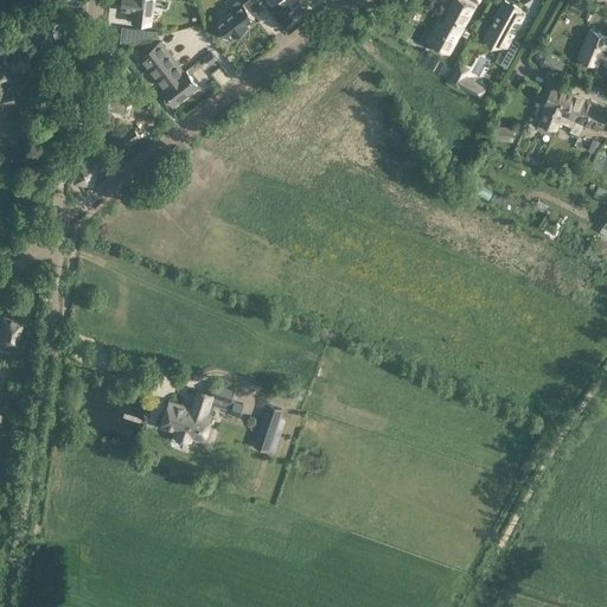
[(147,0),(119,0),(119,8),(131,10),(129,19),(146,20),(147,0)]
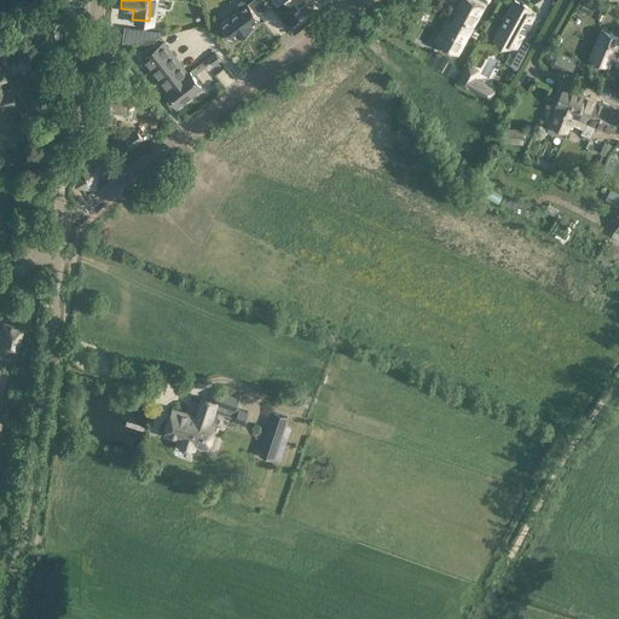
[(254,23),(264,18),(254,1),(253,1),(252,0),(246,0),(244,1),(243,5),(244,7),(225,19),(231,29),(229,30),(231,35),(233,34),(235,35),(241,32),(242,34),(255,27),(254,23)]
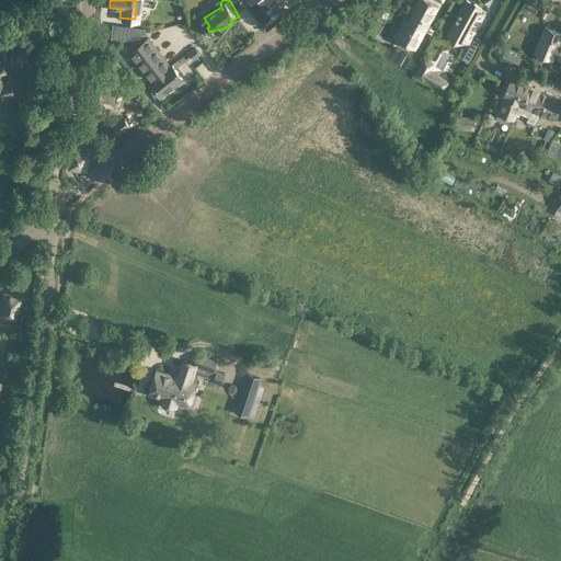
[(415,50),(439,7),(428,0),(416,0),(411,12),(412,12),(409,19),(408,18),(407,20),(404,19),(393,38),(415,50)]
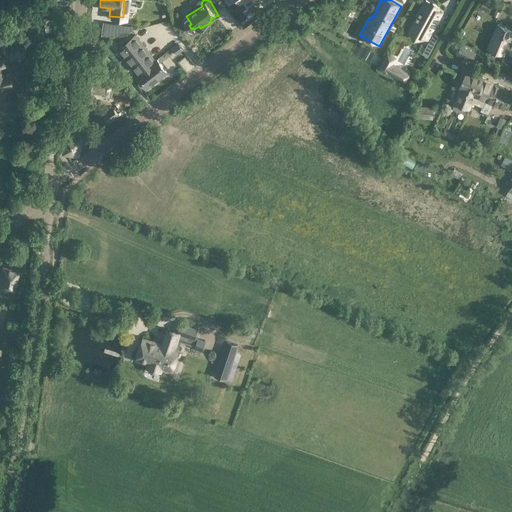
[(414,18),(407,31),(423,40),(424,39),(428,40),(444,12),(440,10),(441,8),(426,0),(424,0),(418,11),(420,11),(416,18),(414,18)]
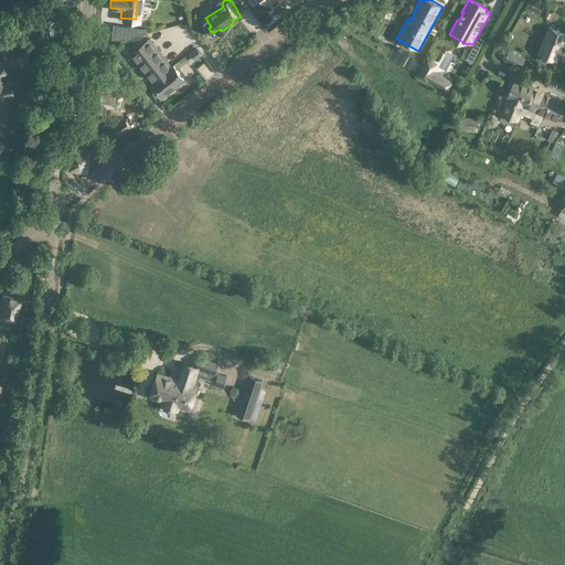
[(542,6),(533,1),(530,9),(539,13),(542,6)]
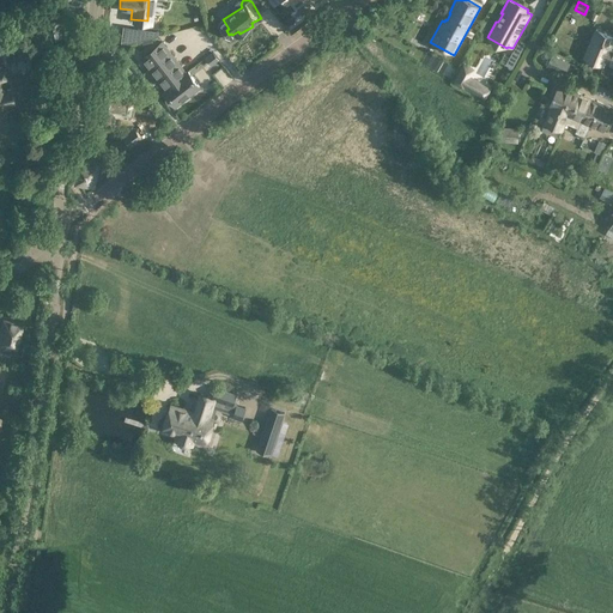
[(158,30),(141,28),(140,40),(159,35),(158,30)]
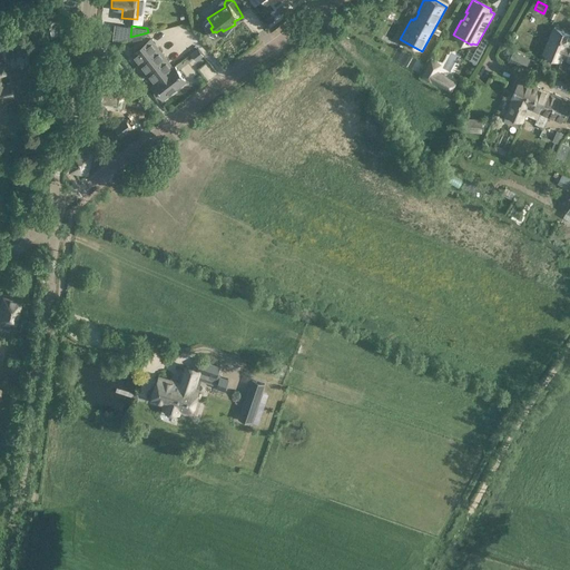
[(543,53),(546,55),(542,62),(554,68),(558,60),(560,61),(563,56),(569,58),(569,47),(567,46),(569,38),(569,33),(554,27),(543,53)]
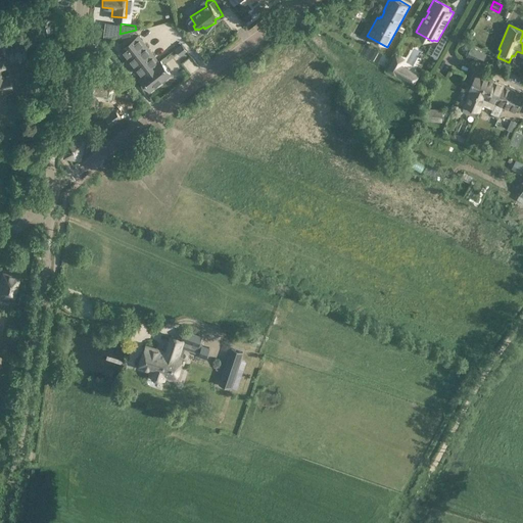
[(125,46),(131,55),(148,43),(149,43),(143,35),(125,46)]
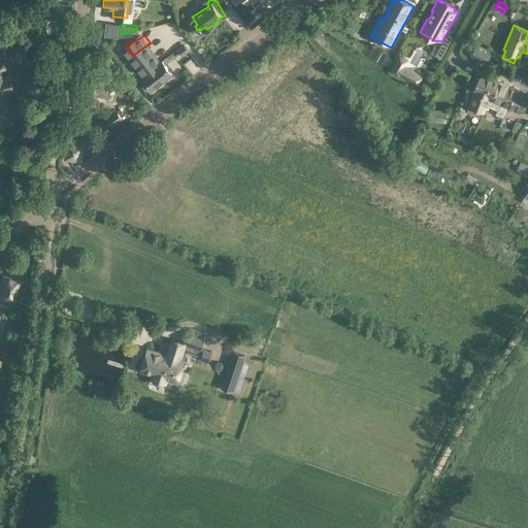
[(132,56),(138,65),(157,53),(156,53),(150,43),(132,56)]
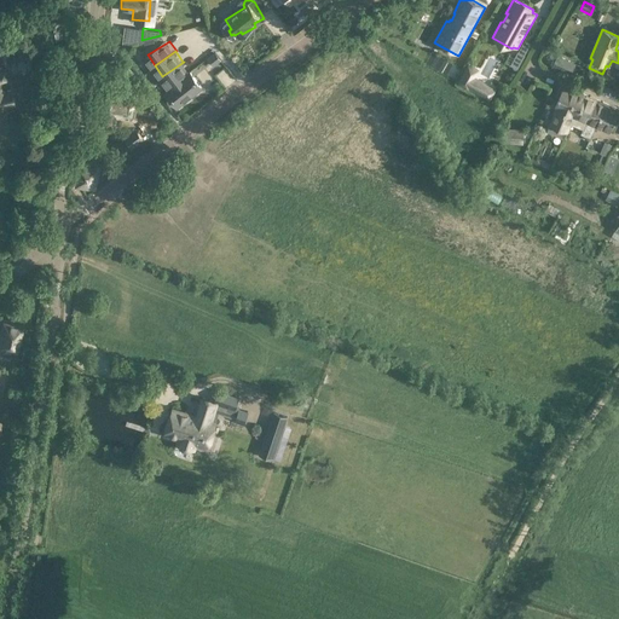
[(518,69),(525,55),(518,51),(510,64),(518,69)]
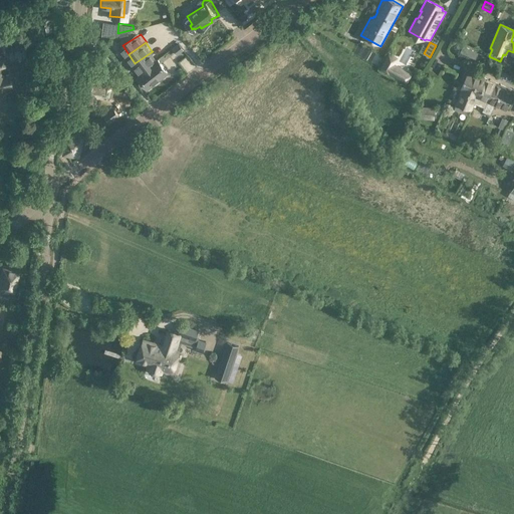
[(473,63),(478,53),(463,45),(458,56),(473,63)]
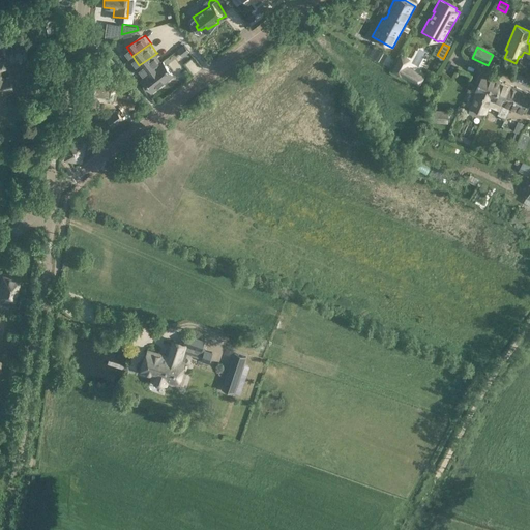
[(139,65),(145,75),(163,62),(157,53),(156,53),(139,65)]
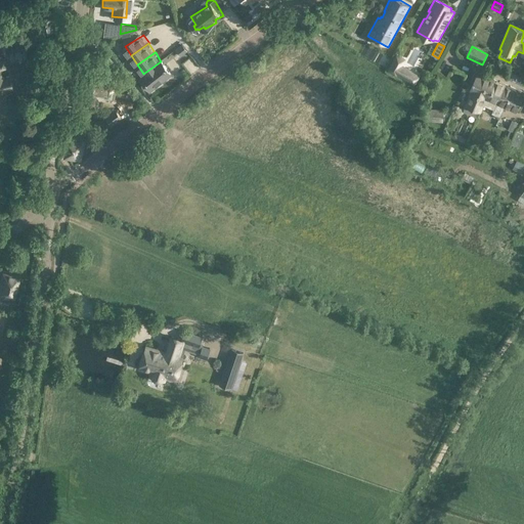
[(396,75),(415,85),(420,75),(411,70),(410,69),(402,64),(406,58),(396,53),(387,71),(396,76),(396,75)]
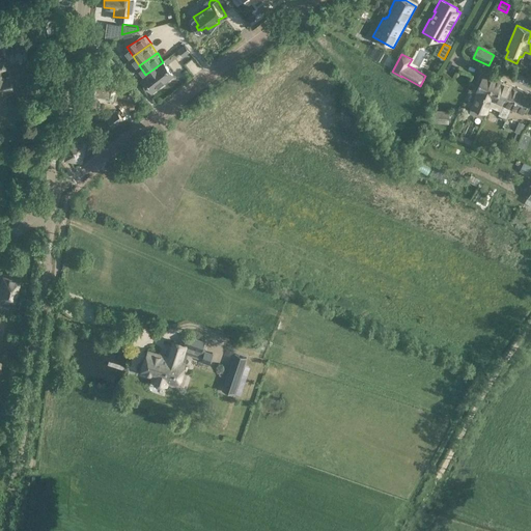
[(0,98),(7,95),(5,91),(11,89),(8,77),(1,79),(0,74),(0,67),(2,67),(0,58),(0,57),(0,98)]
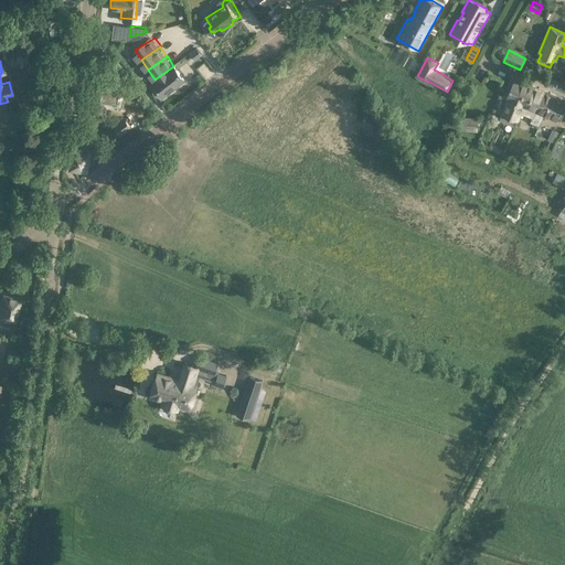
[(152,81),(163,95),(185,78),(174,65),(173,66),(155,80),(152,81)]
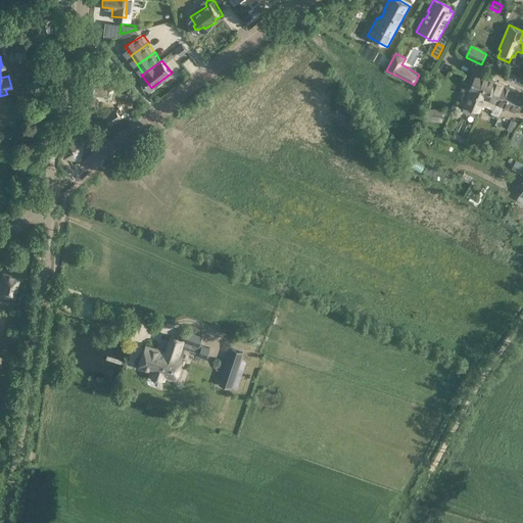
[(492,64),(489,70),(521,84),(522,84),(522,81),(522,78),(502,68),(504,64),(500,62),(497,66),(492,64)]
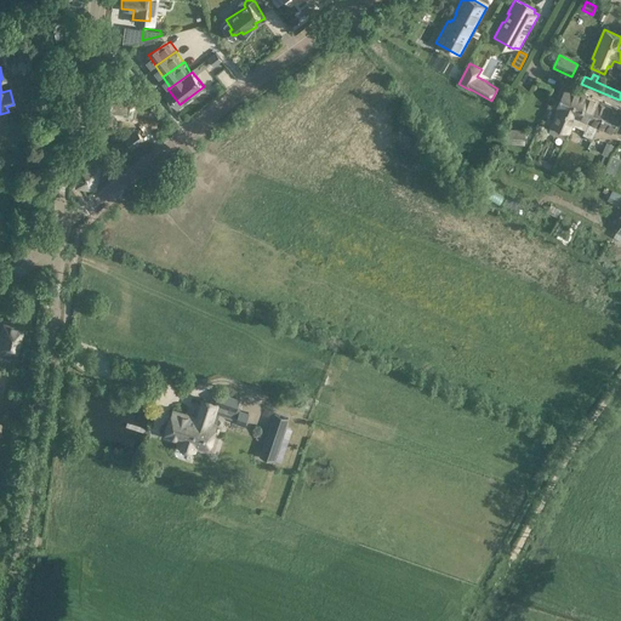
[(567,85),(550,124),(569,132),(573,124),(585,93),(567,85)]
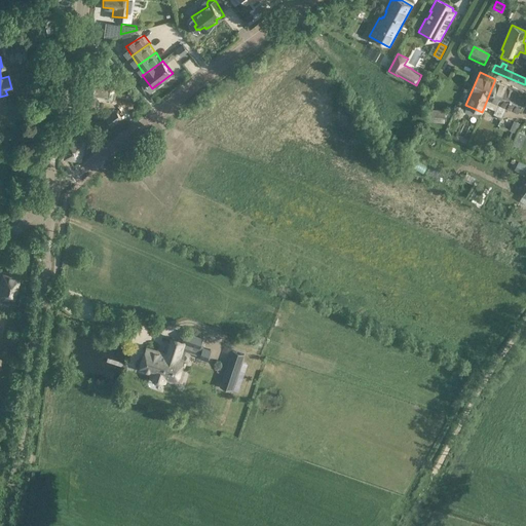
[(90,73),(87,88),(112,92),(114,83),(100,81),(101,74),(90,73)]
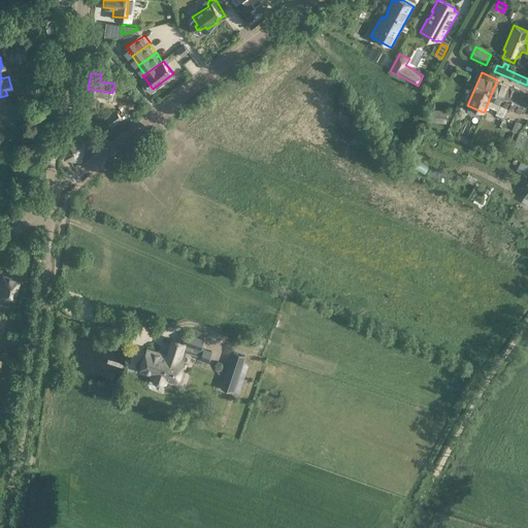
[(508,85),(497,79),(487,105),(498,109),(508,85)]
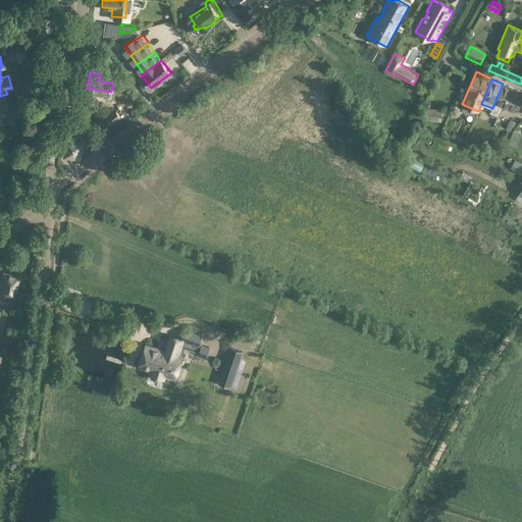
[(492,108),(490,112),(498,116),(503,106),(514,111),(521,92),(503,84),(492,108)]
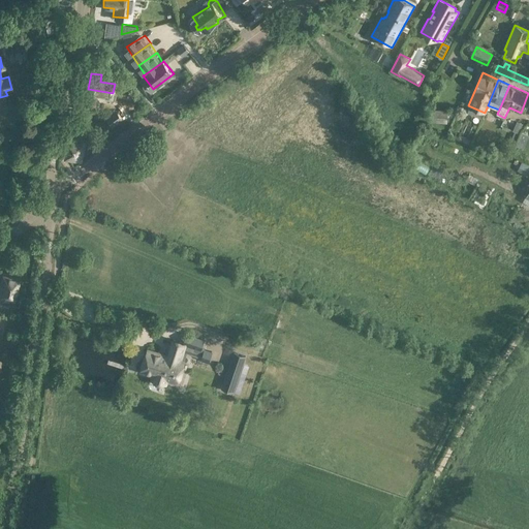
[(113,93),(88,89),(86,104),(96,106),(97,98),(112,100),(113,93)]
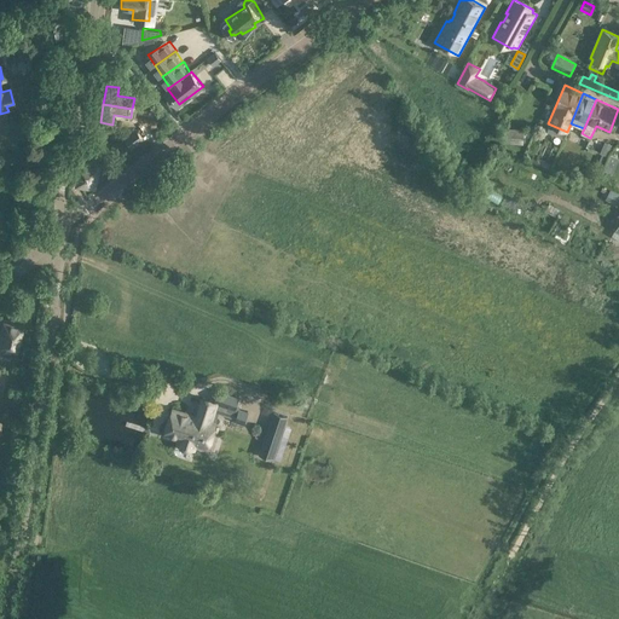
[(123,137),(132,148),(144,139),(136,128),(123,137)]
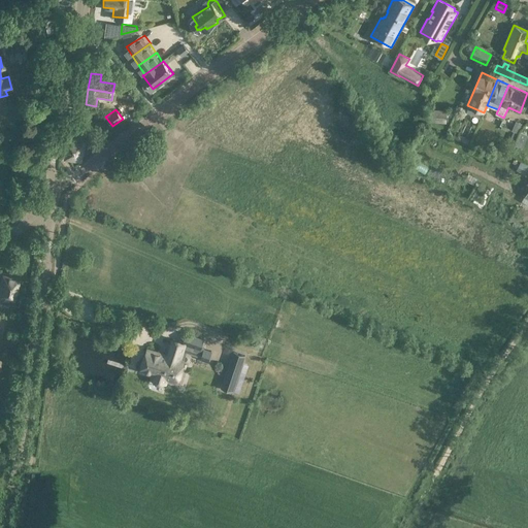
[(447,111),(434,111),(433,120),(446,121),(447,111)]
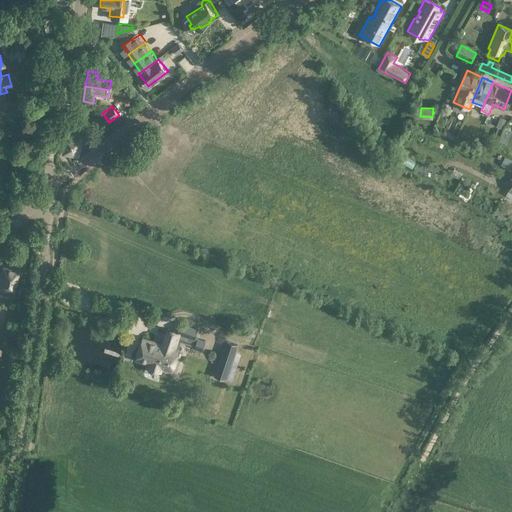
[(496,119),(487,115),(485,122),(493,125),(496,119)]
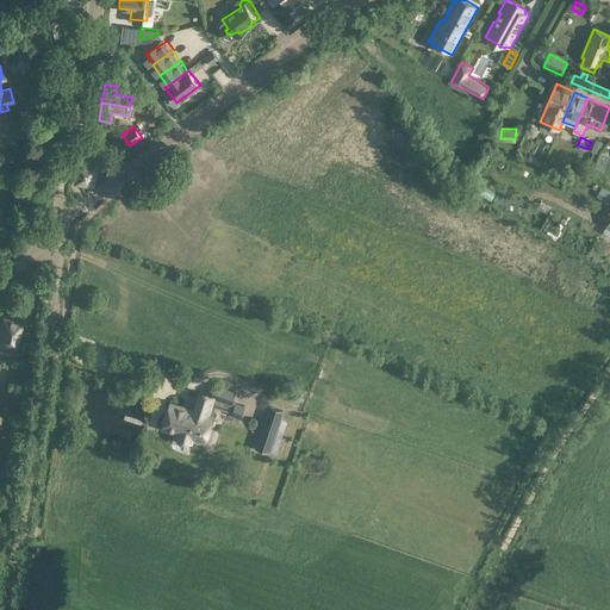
[(591,142),(587,149),(598,154),(602,147),(591,142)]
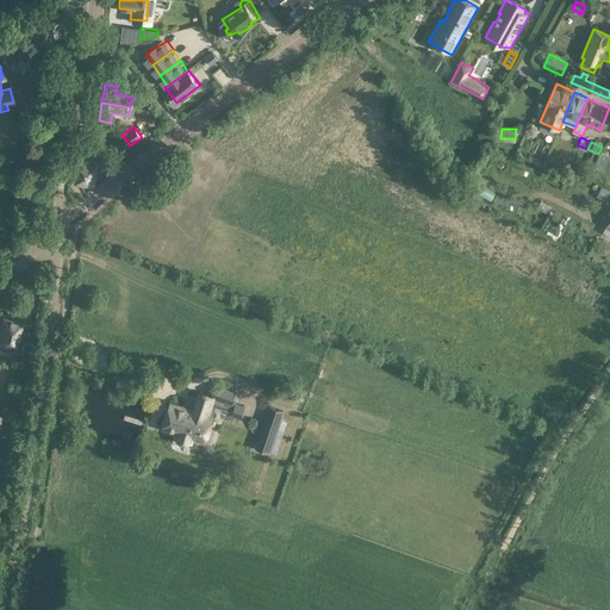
[(107,147),(93,144),(93,151),(106,154),(107,147)]
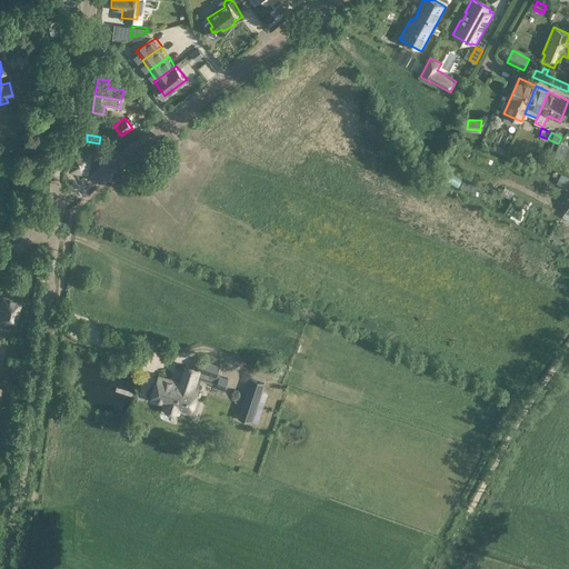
[(105,157),(101,152),(93,158),(99,165),(107,159),(105,157)]
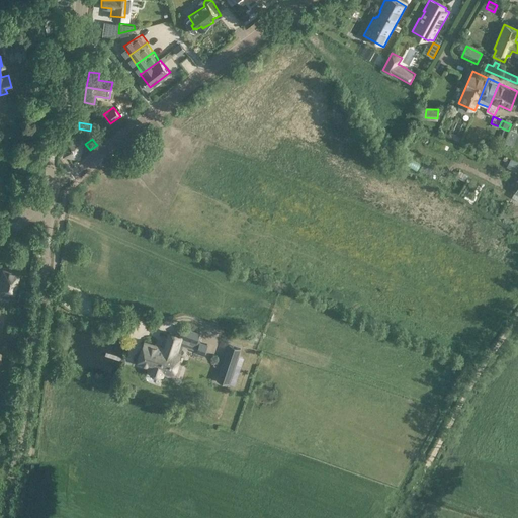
[(80,142),(67,140),(65,154),(78,156),(80,142)]
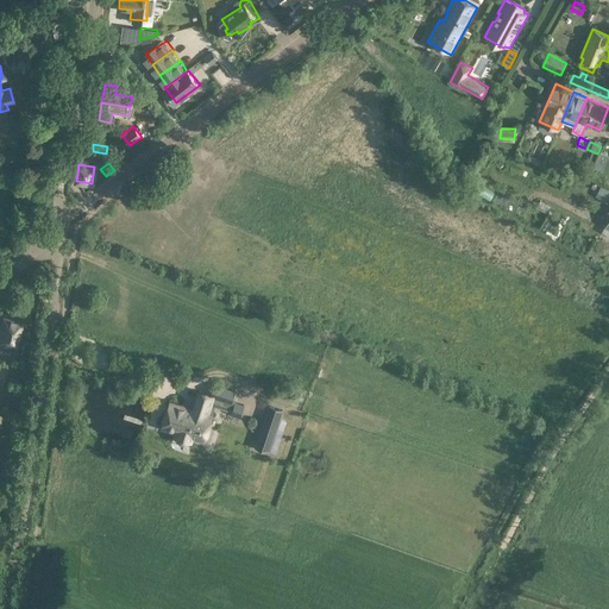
[(608,189),(601,186),(597,193),(608,198),(608,189)]
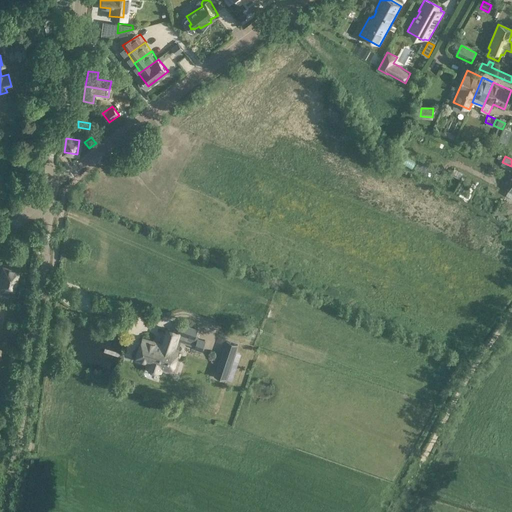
[(17,270),(1,266),(0,270),(0,287),(13,291),(17,270)]
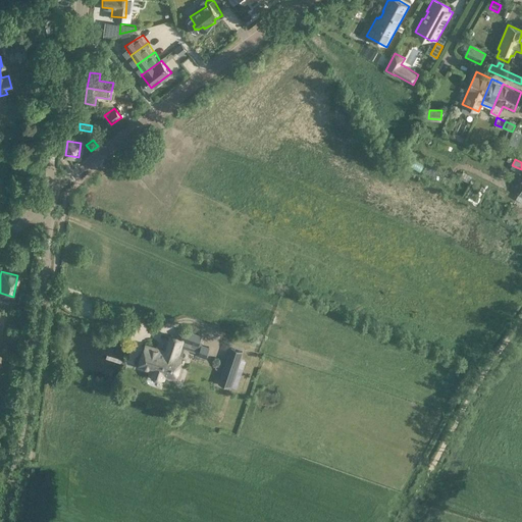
[(190,341),(193,332),(174,326),(171,334),(169,333),(164,351),(145,344),(139,363),(151,367),(149,371),(157,374),(158,370),(168,373),(174,352),(176,353),(181,337),(190,341)]
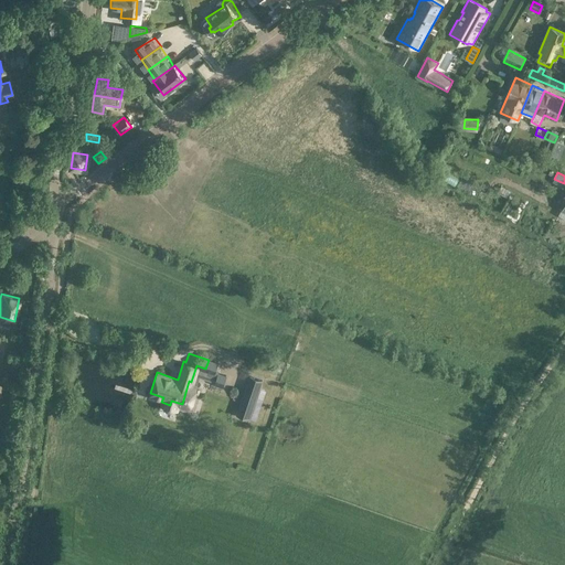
[(252,419),(264,384),(251,380),(238,415),(252,419)]
